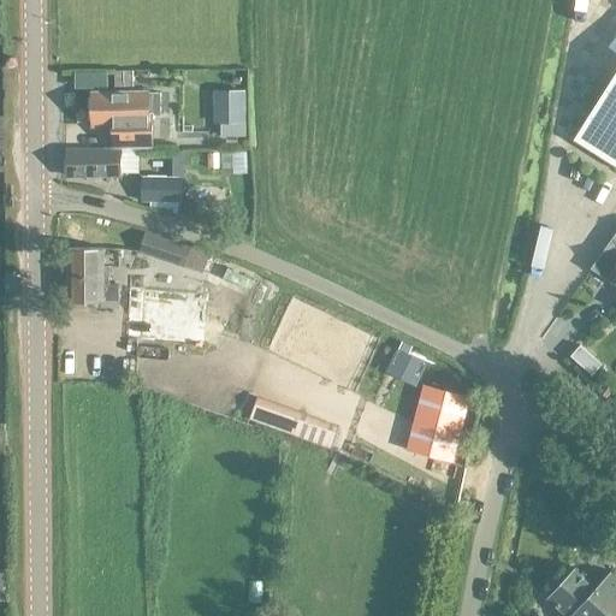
[(77,70),(78,84),(108,82),(108,69),(77,70)]
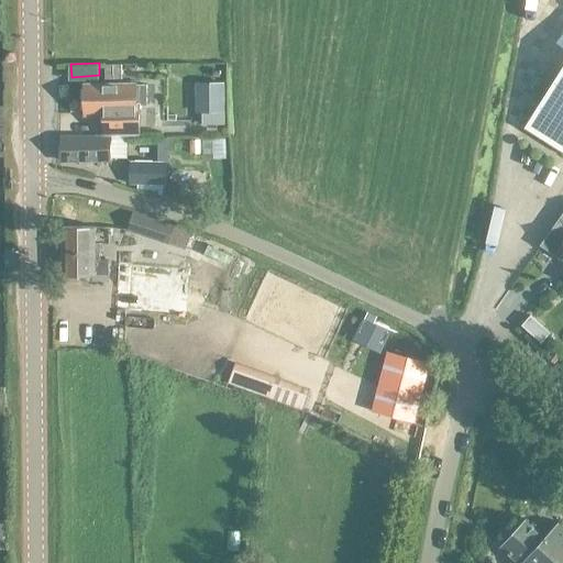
[(562,63),(523,128),(562,152),(562,63)]
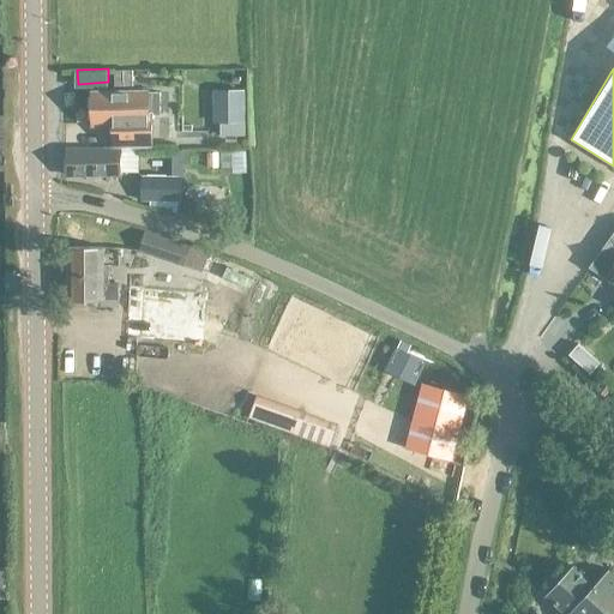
[(114,71),(115,88),(133,86),(132,71),(114,71)]
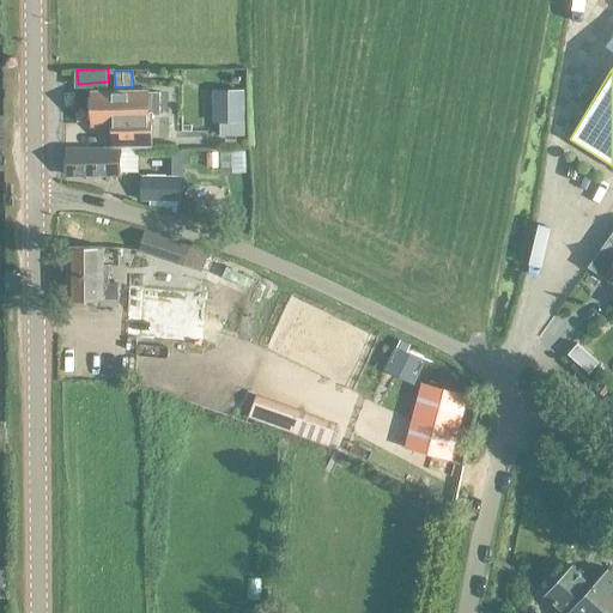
[(220,135),(244,135),(244,91),(213,91),(213,121),(219,121),(220,135)]
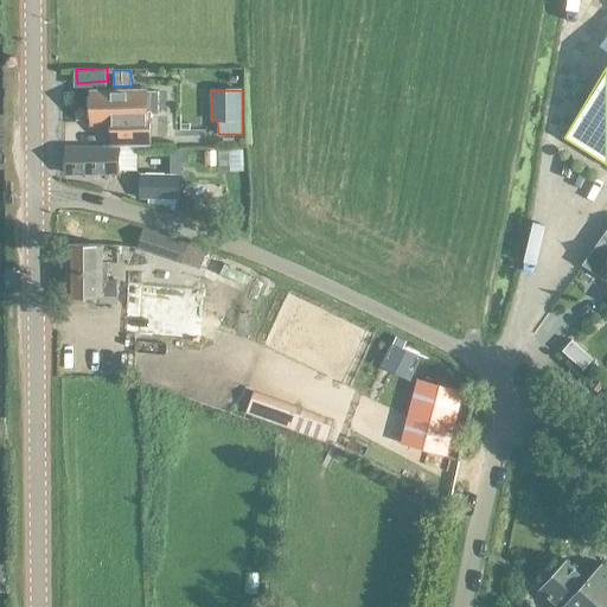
[(147,91),(91,93),(91,123),(112,122),(113,144),(151,144),(149,115),(157,115),(157,93),(147,93),(147,91)]
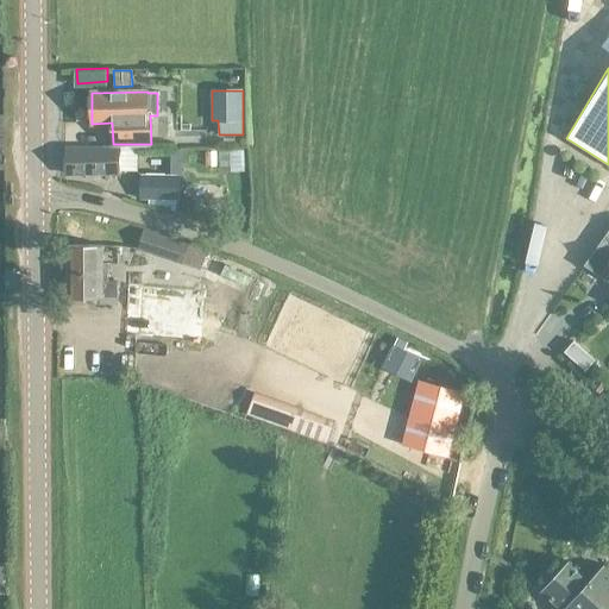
[(120,148),(67,148),(67,174),(137,174),(137,149),(120,150),(120,148)]
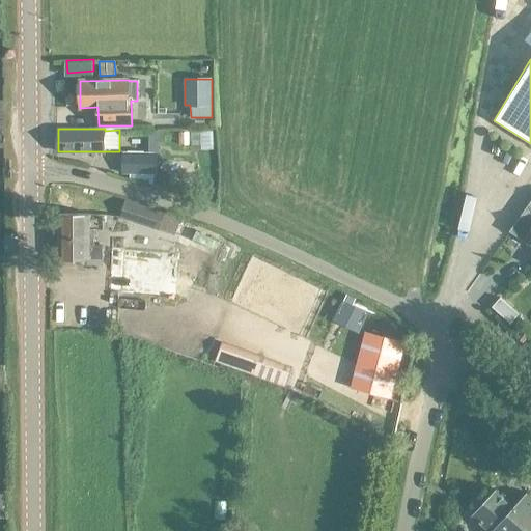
[(164,159),(131,159),(131,179),(164,179),(164,159)]
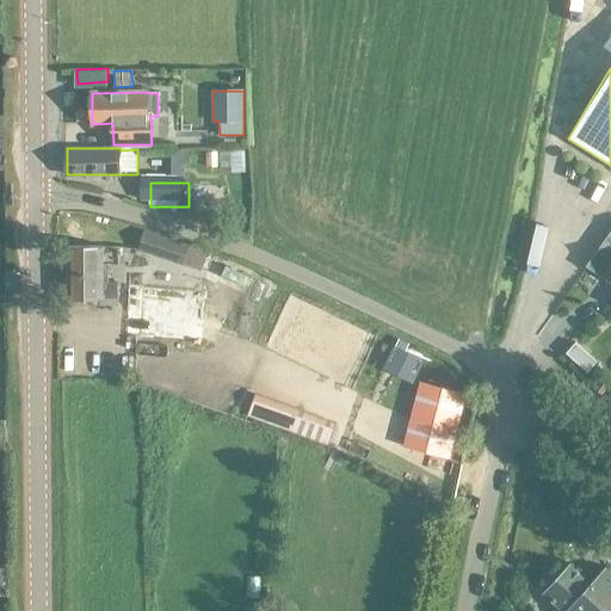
[(189,246),(143,230),(137,250),(183,264),(189,246)]
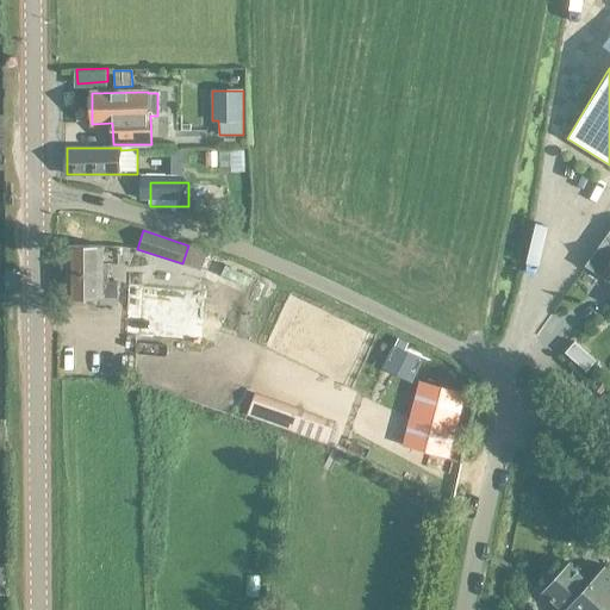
[(103,262),(103,246),(67,247),(68,298),(117,297),(117,281),(109,281),(107,262),(103,262)]
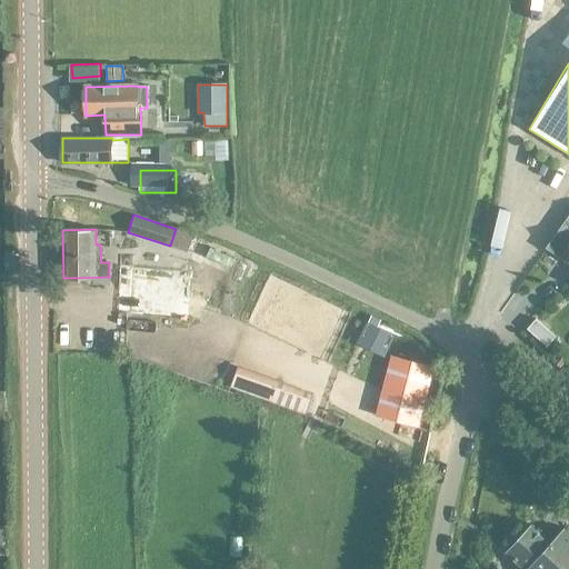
[(120,266),(117,312),(189,317),(190,298),(203,299),(206,270),(192,269),(192,270),(120,266)]
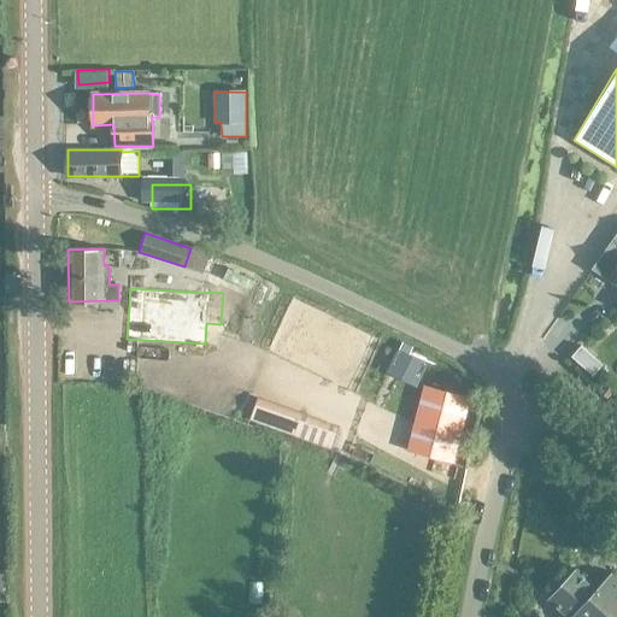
[(453,463),(471,398),(425,386),(407,450),(453,463)]
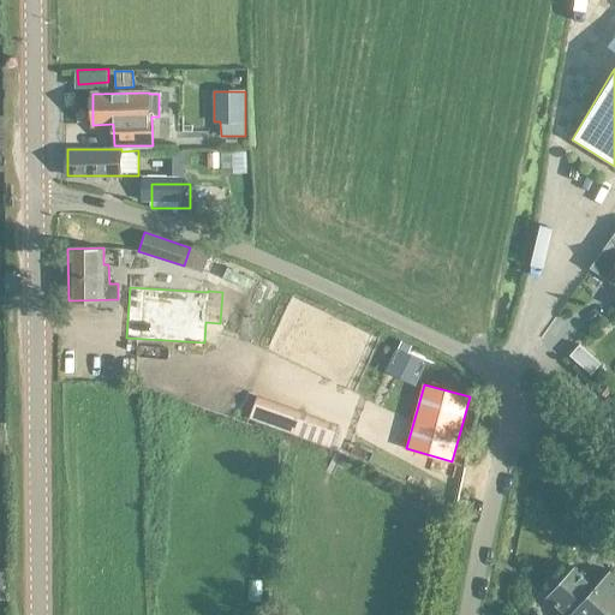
[(332,443),(340,419),(258,393),(250,416),(332,443)]
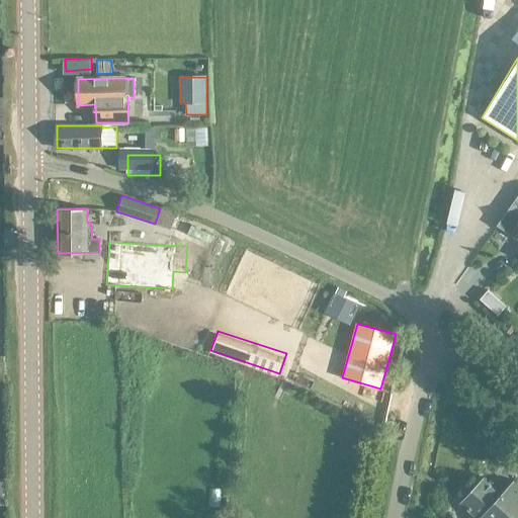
[(517,517),(517,488),(512,483),(501,496),(483,479),(461,502),(478,517),(517,517)]
